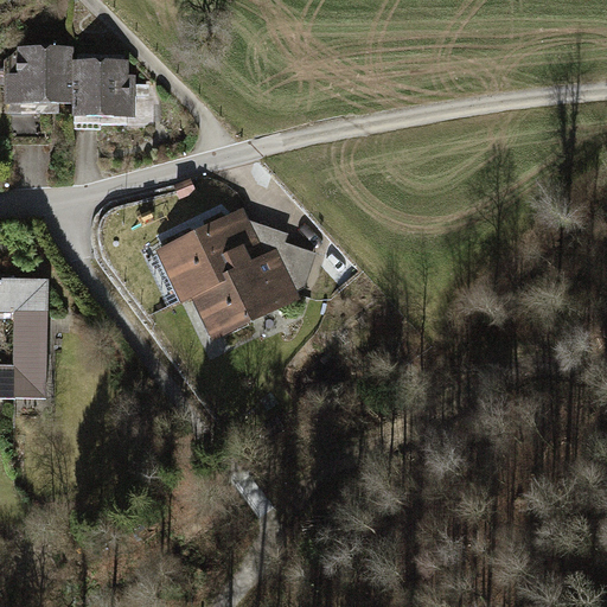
[(72,63),(72,49),(19,50),(5,63),(5,66),(0,66),(0,76),(5,76),(5,103),(12,103),(12,139),(49,139),(50,112),(59,112),(59,104),(74,104),(72,63)]
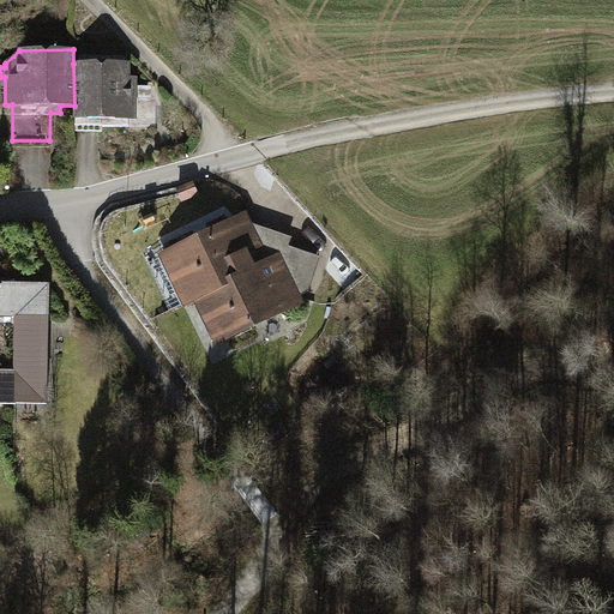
[(128,64),(73,64),(74,106),(74,119),(130,119),(130,98),(148,98),(148,86),(134,86),(134,90),(130,90),(128,64)]
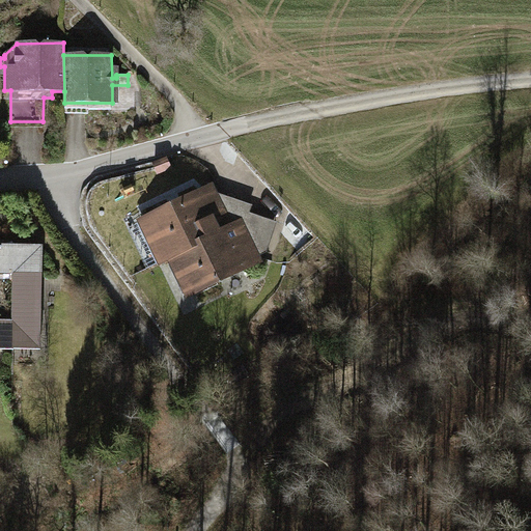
[(249,214),(251,205),(238,200),(230,221),(220,218),(217,219),(215,223),(211,222),(200,199),(185,206),(183,204),(151,219),(157,232),(154,242),(162,261),(171,256),(228,229),(242,234),(249,214)]
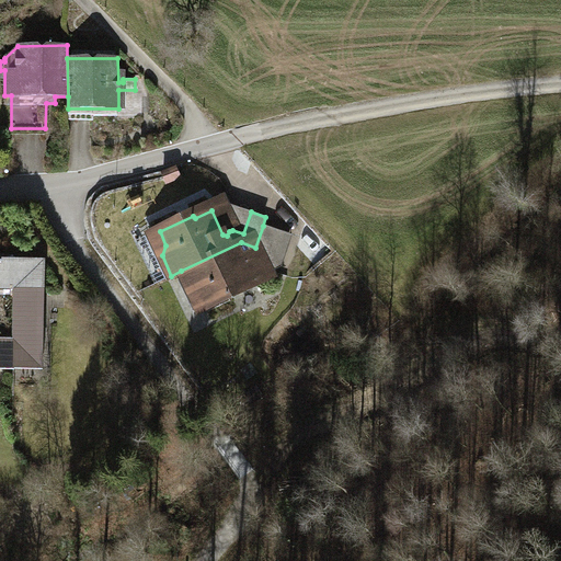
[(270,259),(278,230),(263,226),(255,248),(241,242),(181,271),(190,289),(201,293),(207,306),(258,282),(248,261),(249,255),(265,260),(267,261),(268,260),(270,259)]
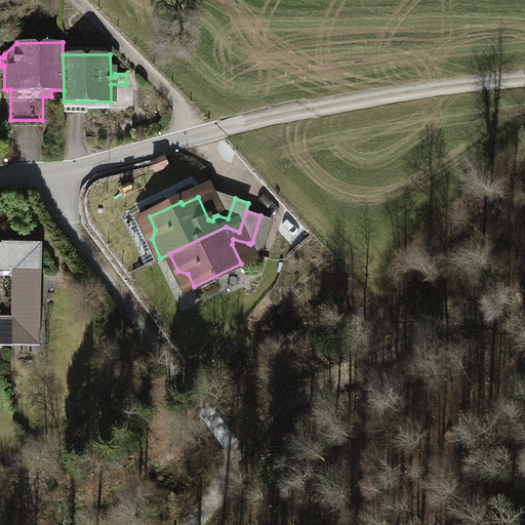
[(0,241),(0,271),(13,272),(13,270),(41,270),(42,242),(0,241)]
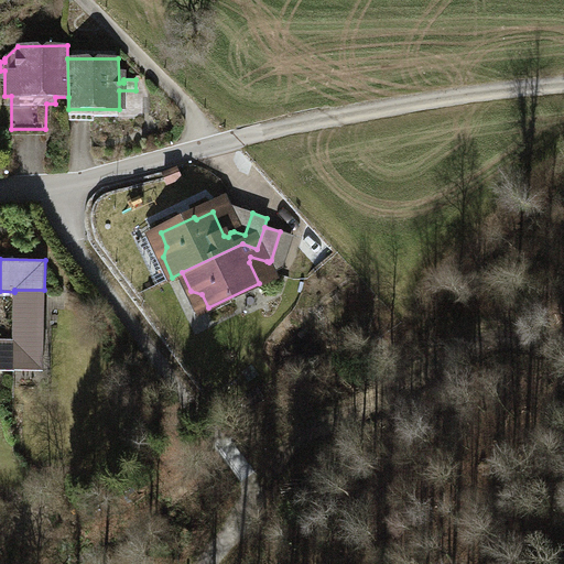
[(14,290),(14,292),(14,340),(13,371),(44,371),(44,290),(14,290)]
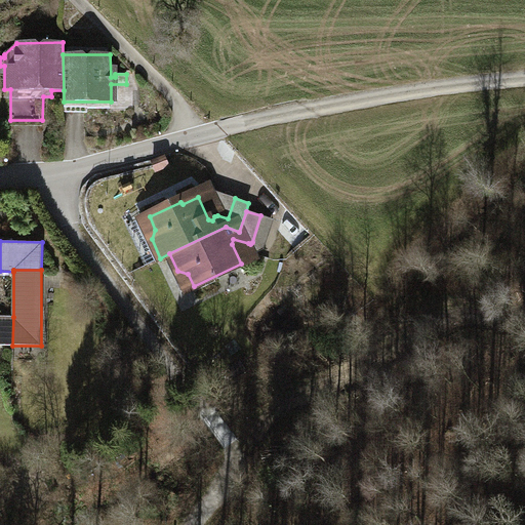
[(0,345),(12,346),(13,317),(0,317),(0,345)]
